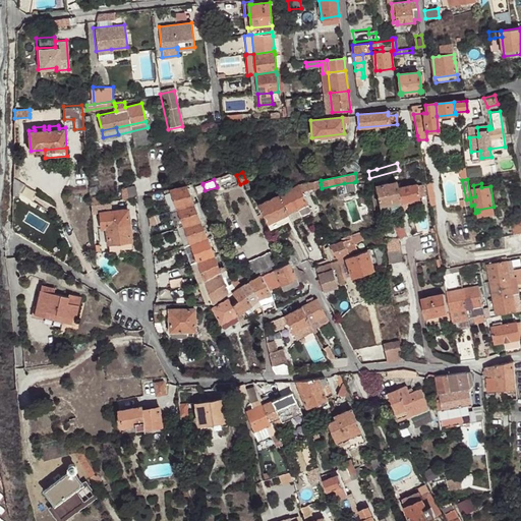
[(321,180),(297,184),(298,186),(299,186),(301,191),(319,188),(319,184),(321,184),(321,180)]
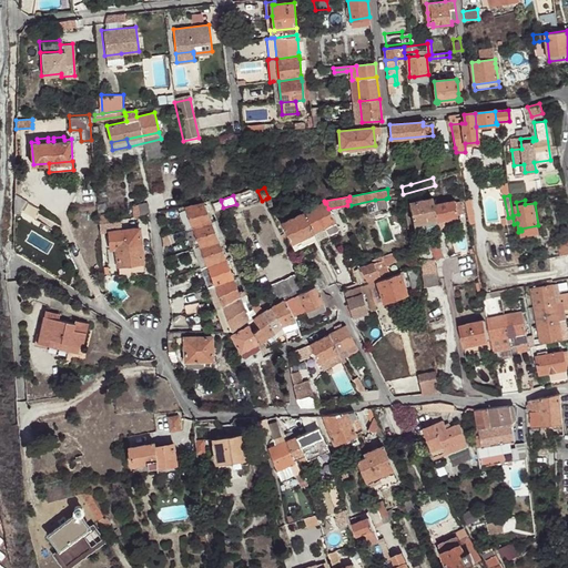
[(434,204),(434,203),(433,198),(409,202),(416,232),(438,227),(434,204)]
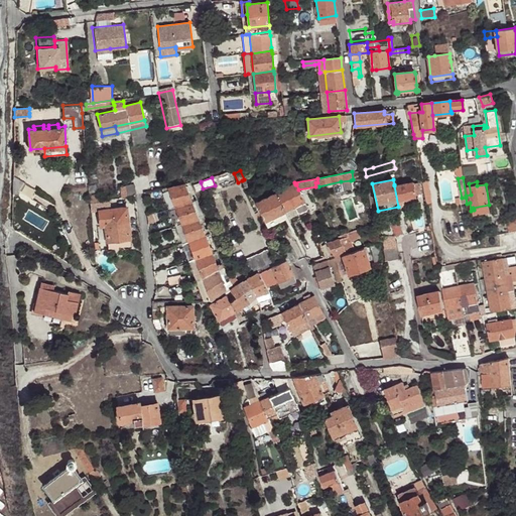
[(353,188),(351,180),(341,181),(342,190),(353,188)]
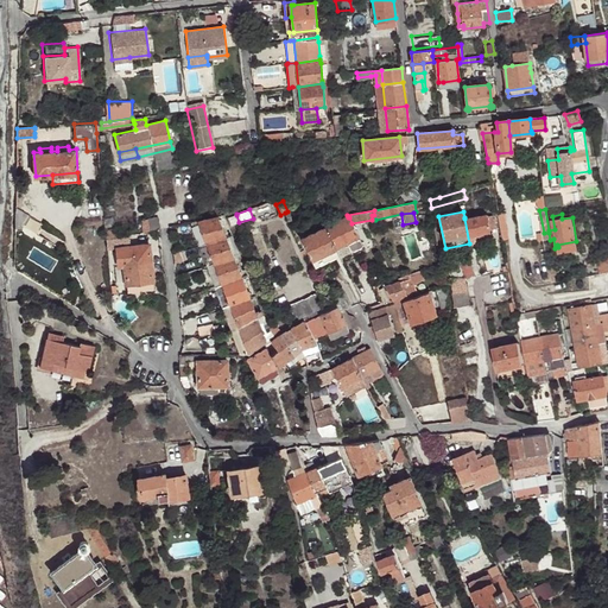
[(486,214),(464,219),(469,244),(491,239),(486,214)]
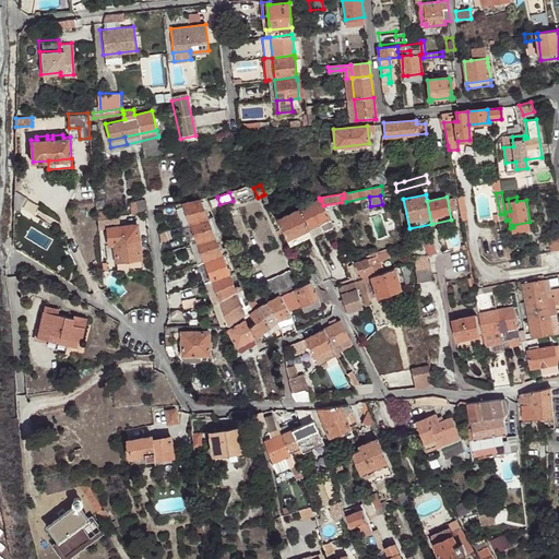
[(73,200),(74,213),(93,211),(92,199),(73,200)]
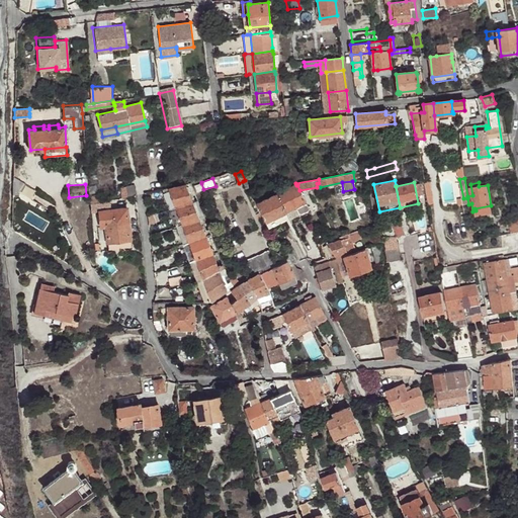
[(118,185),(121,197),(127,196),(125,187),(124,184),(118,185)]
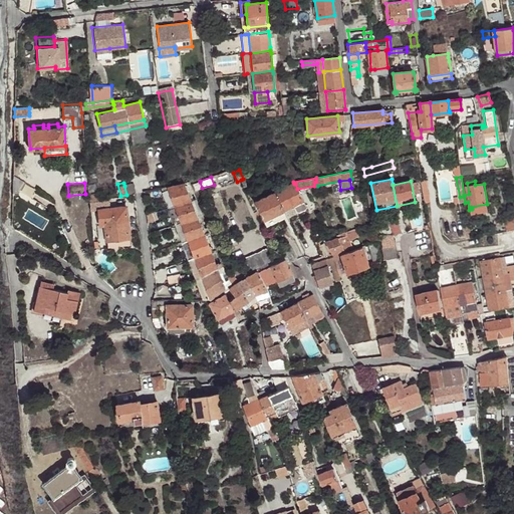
[(191,200),(184,183),(168,187),(169,190),(175,205),(191,200)]
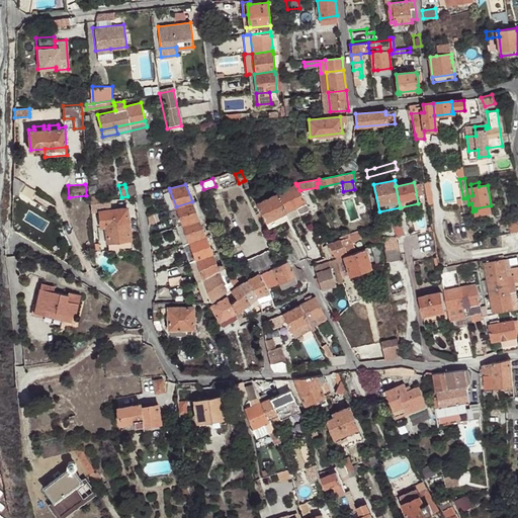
[(125,187),(127,196),(128,196),(136,195),(135,185),(125,187)]
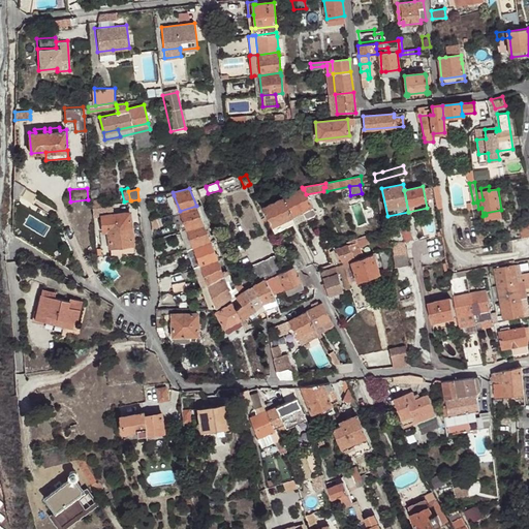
[(283,198),(292,217),(303,213),(312,208),(306,194),(304,189),(303,189),(283,198)]
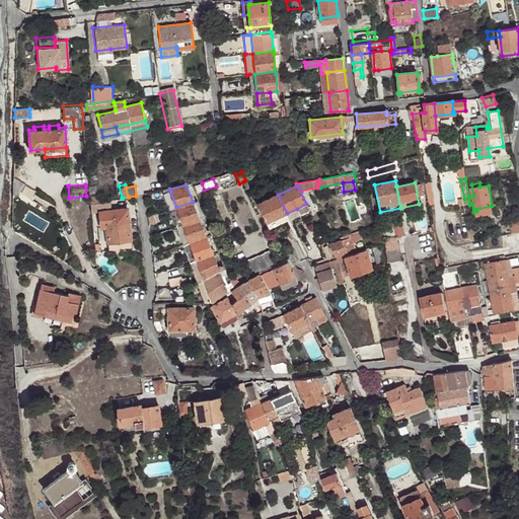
[(89,190),(90,204),(102,202),(101,199),(94,200),(93,195),(92,192),(99,190),(99,188),(89,190)]
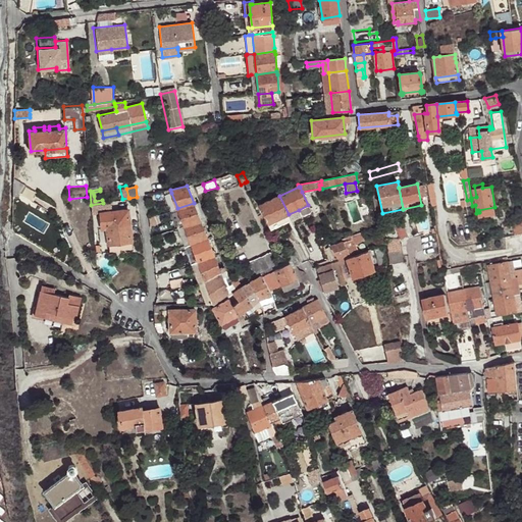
[(171,210),(177,208),(171,193),(165,194),(171,210)]
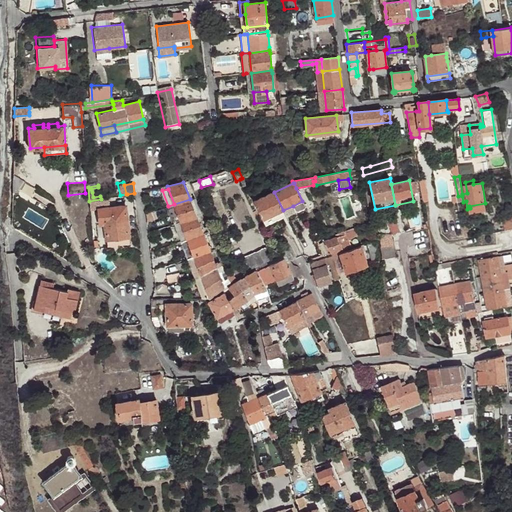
[(266,218),(283,210),(274,192),(254,201),(263,220),(266,218)]
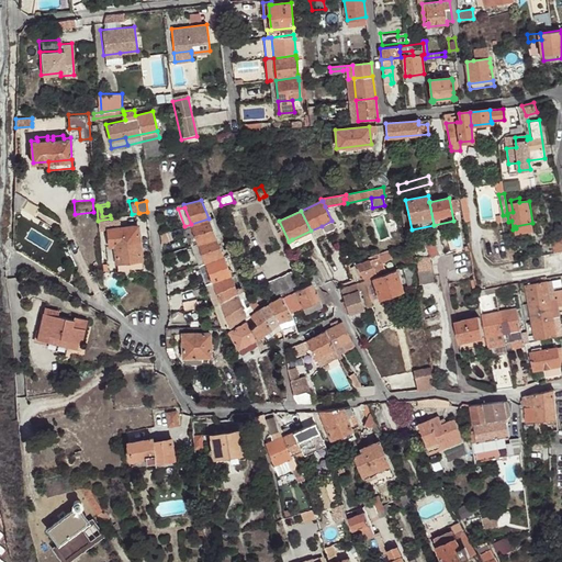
[(111,218),(98,221),(98,227),(113,224),(113,217),(111,218)]
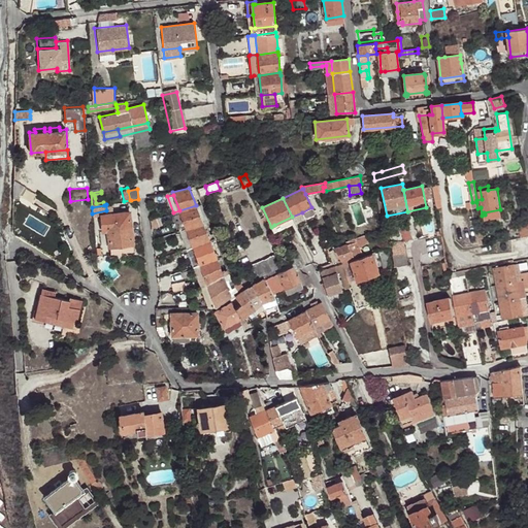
[(202,223),(196,205),(179,210),(180,213),(186,229),(202,223)]
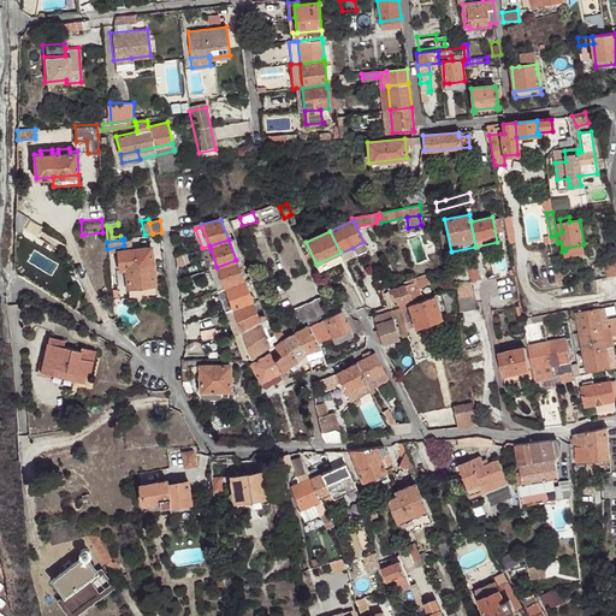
[(363,242),(353,248),(355,254),(356,254),(357,255),(365,252),(365,249),(367,249),(363,242)]
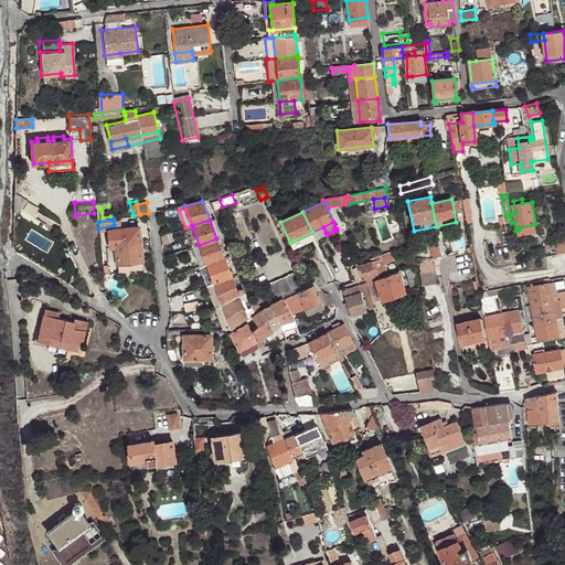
[(536,232),(535,224),(518,227),(519,230),(519,235),(536,232)]
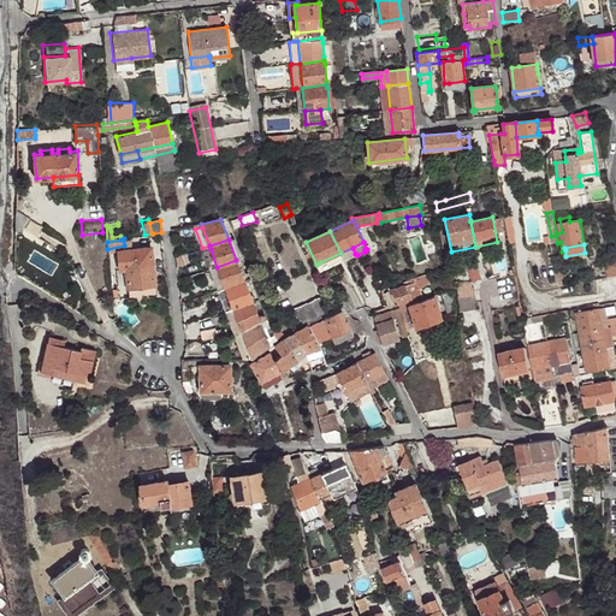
[(126,267),(129,286),(129,288),(130,296),(157,292),(150,247),(118,252),(119,268),(126,267)]
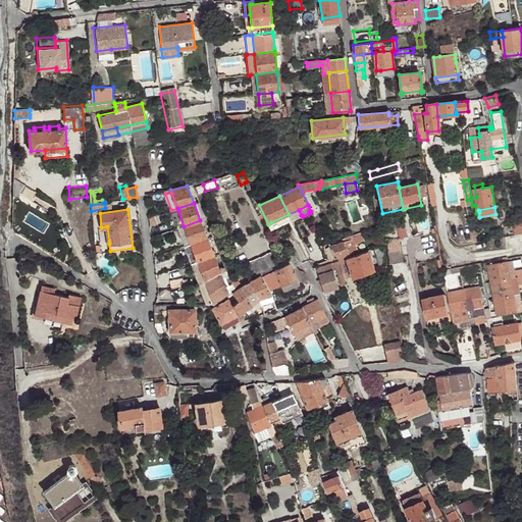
[(292,220),(292,221),(302,217),(301,215),(299,210),(289,214),(292,220)]
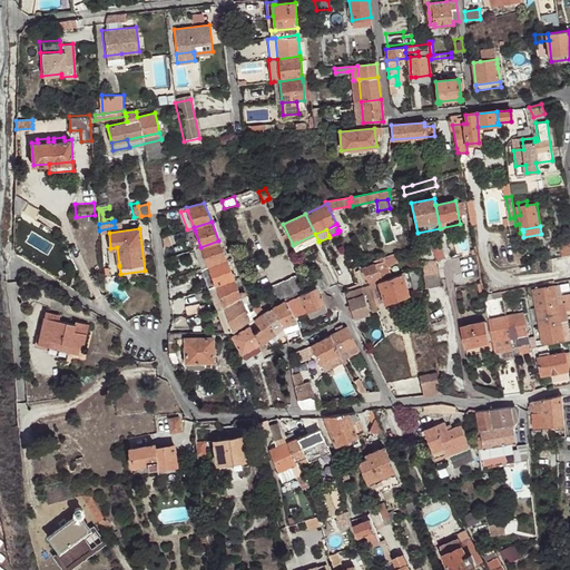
[(195,249),(200,247),(195,231),(188,233),(195,249)]
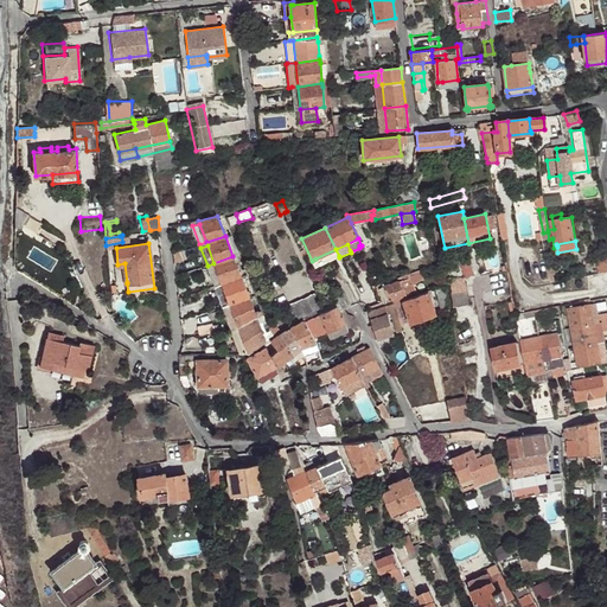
[(319,266),(339,256),(336,249),(315,259),(319,266)]
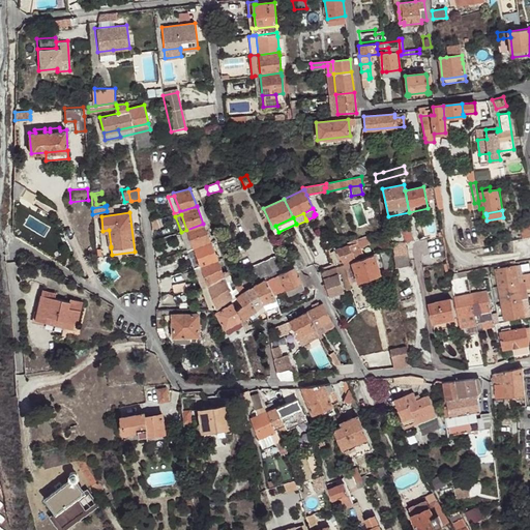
[(210,241),(203,224),(186,230),(194,247),(210,241)]
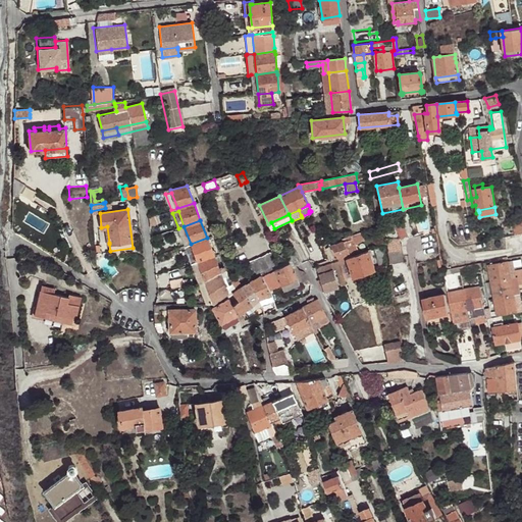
[(521,220),(512,222),(514,233),(521,231),(521,220)]
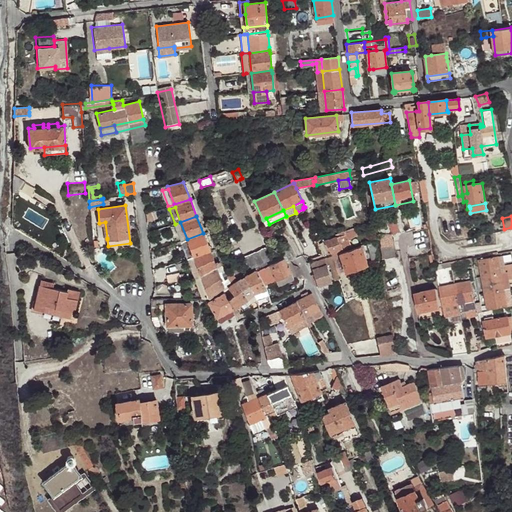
[(96,239),(107,238),(105,222),(99,223),(94,223),(96,239)]
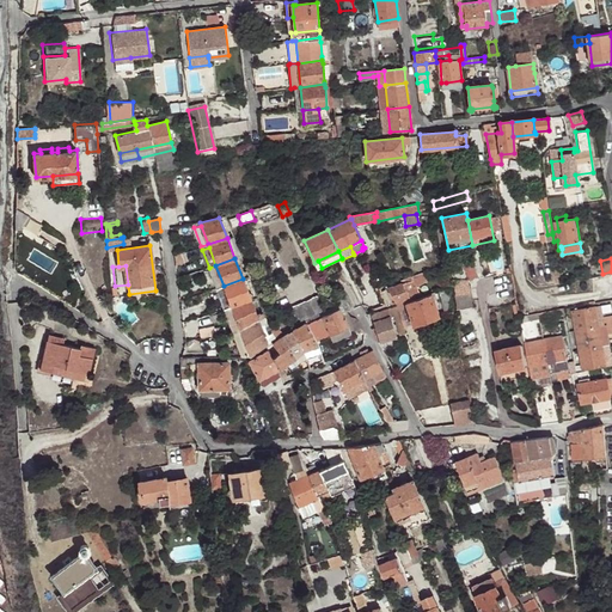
[(224,286),(215,265),(209,268),(216,288),(224,286)]
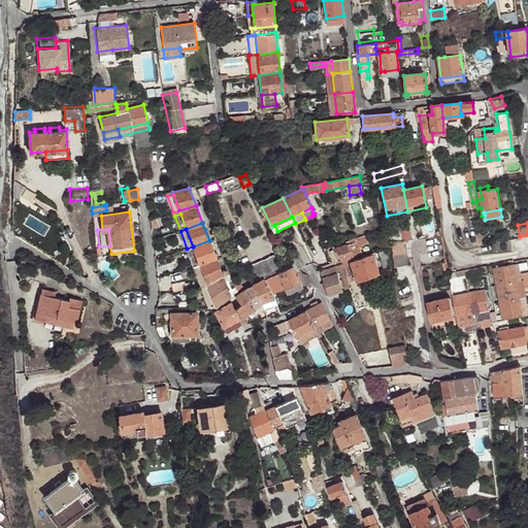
[(484,231),(477,232),(480,244),(486,243),(484,231)]
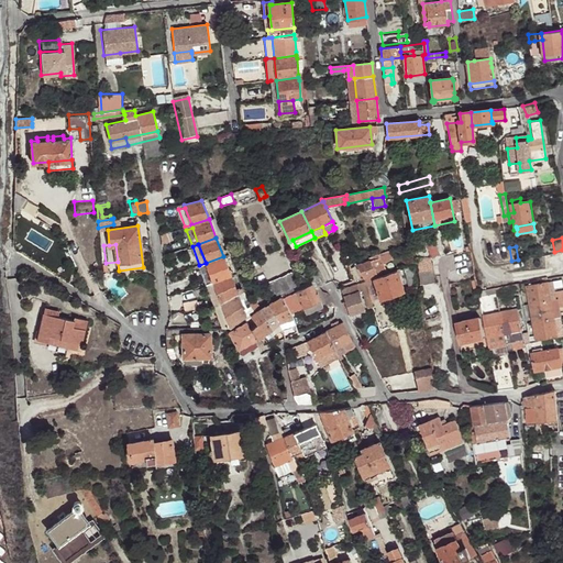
[(374,267),(376,274),(382,272),(386,271),(384,263),(393,258),(389,250),(370,257),(371,261),(374,267)]
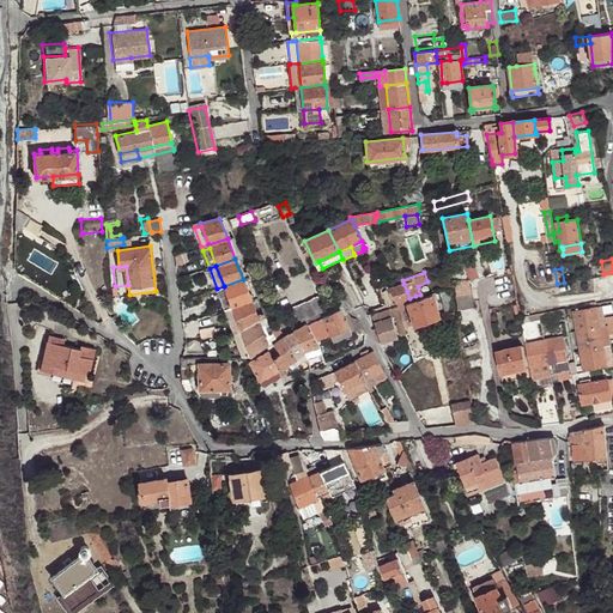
[(595,301),(611,298),(608,277),(593,279),(595,301)]
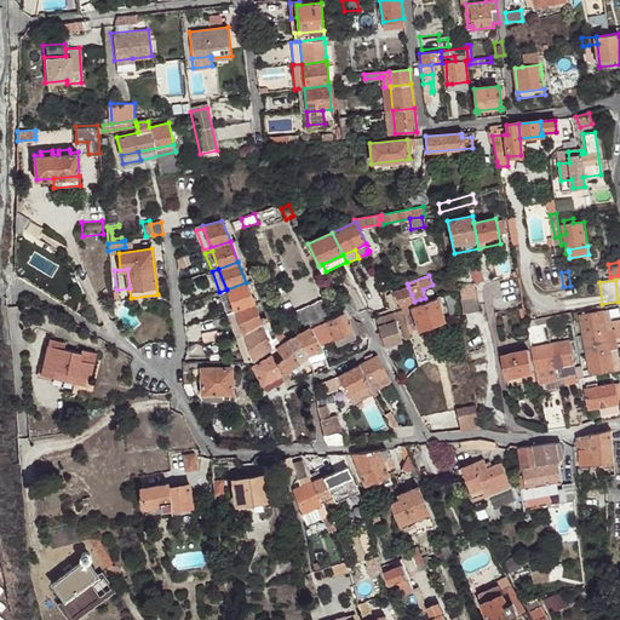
[(459,283),(460,293),(476,290),(475,281),(459,283)]
